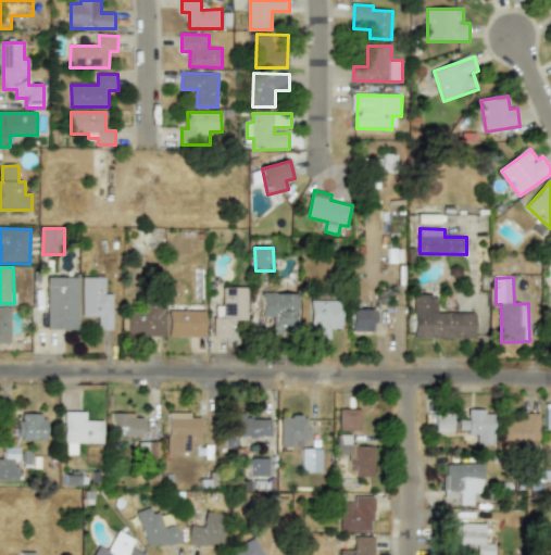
[(82,278),(50,278),(51,330),(82,330),(82,278)]
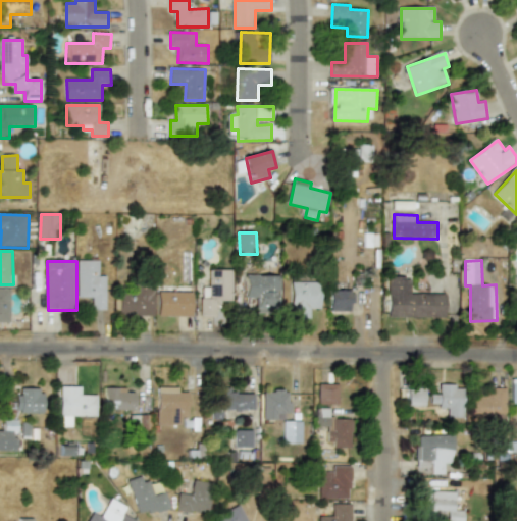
[(108,310),(108,276),(102,276),(101,261),(80,261),(80,299),(95,298),(95,310),(108,310)]
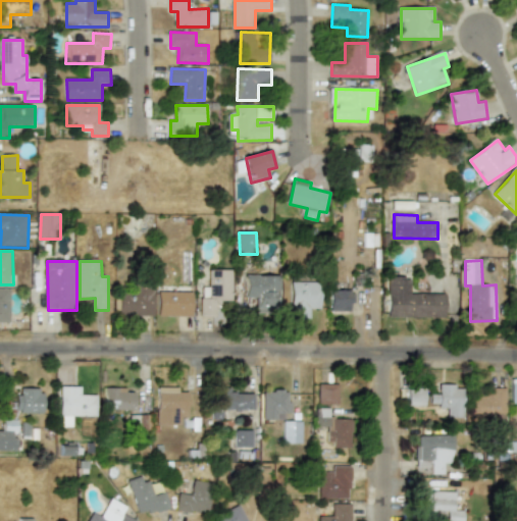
[(202,317),(218,317),(218,303),(234,303),(235,271),(211,270),(211,299),(203,299),(202,317)]
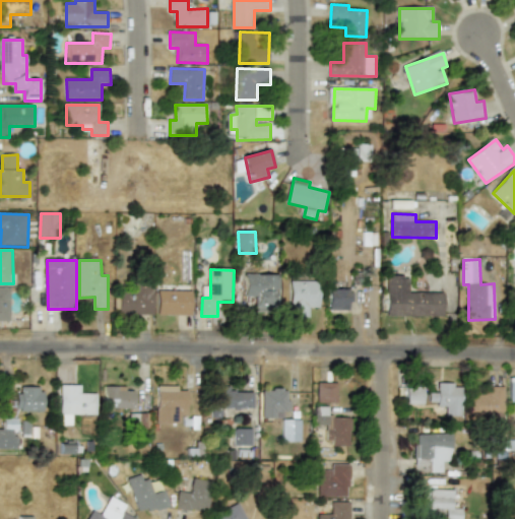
[(280,275),(247,275),(247,297),(258,297),(258,306),(280,306),(280,275)]
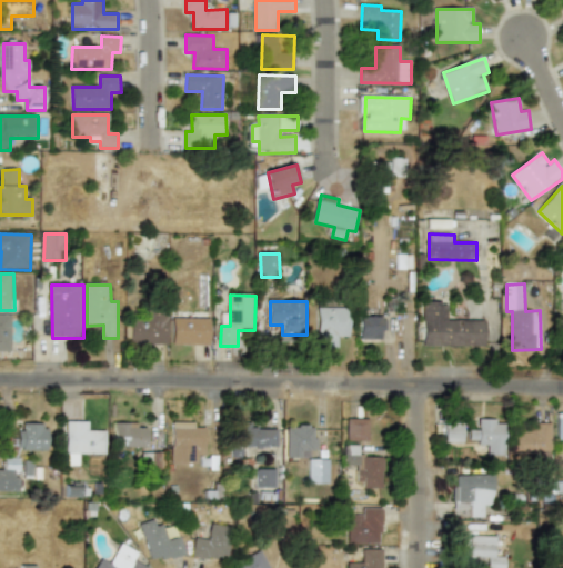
[(426,347),(488,347),(488,320),(450,321),(449,302),(425,302),(426,347)]
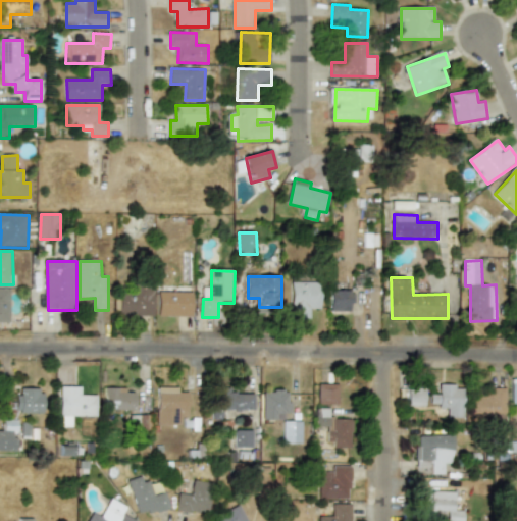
[(323,309),(322,282),(294,282),(294,320),(312,319),(312,309),(323,309)]
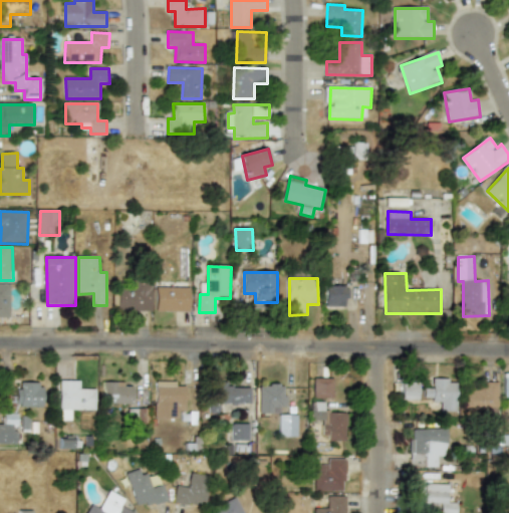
[(133,290),(120,289),(119,310),(153,311),(154,280),(133,280),(133,290)]
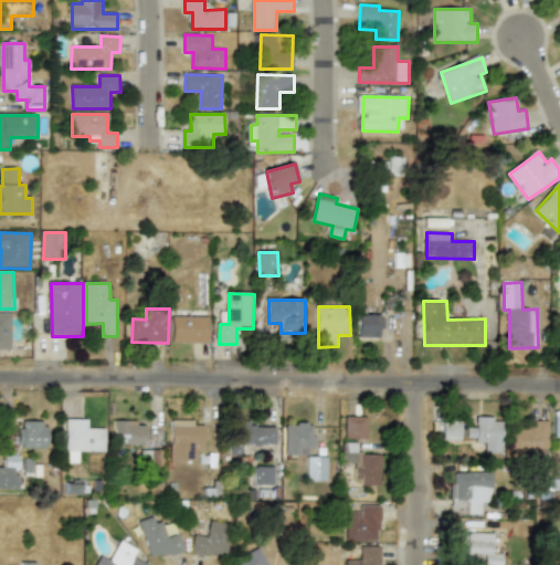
[(0,349),(13,349),(13,313),(0,313),(0,349)]
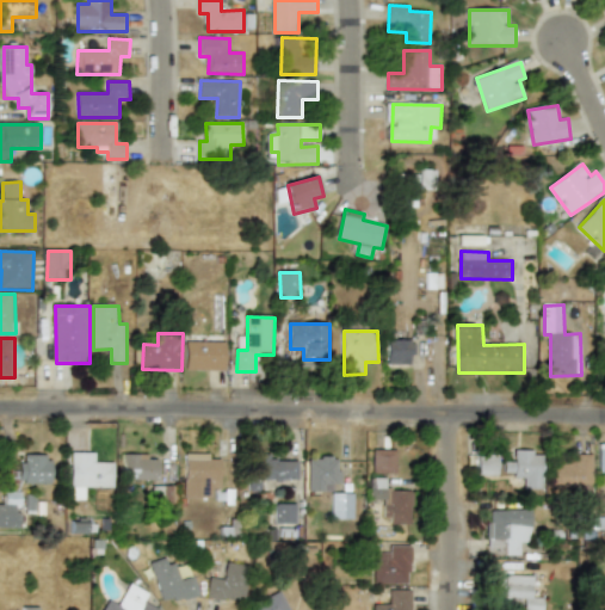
[(413,340),(390,340),(389,365),(413,365),(413,340)]
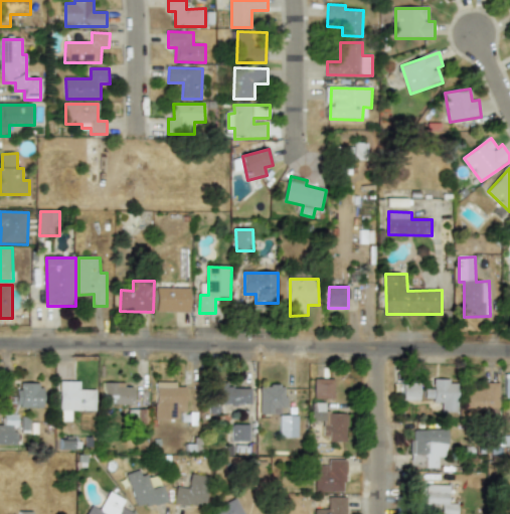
[(158,289),(158,313),(191,313),(192,289),(158,289)]
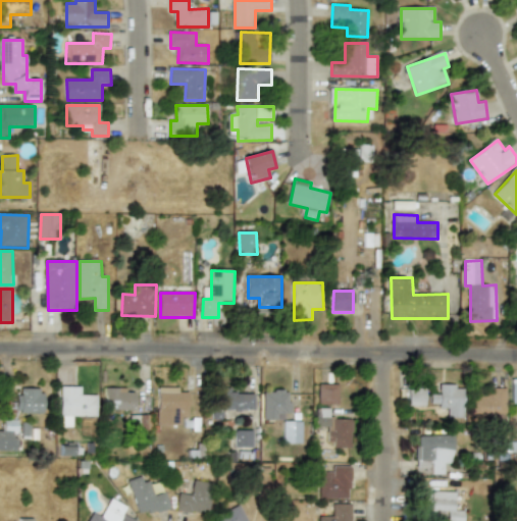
[(341,405),(341,385),(320,384),(320,405),(341,405)]
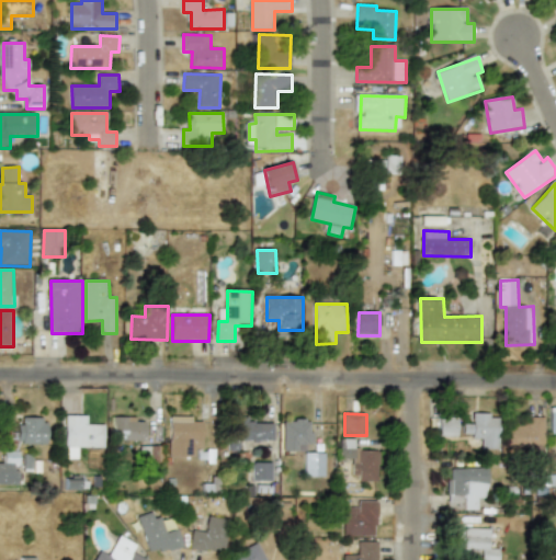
[(106,425),(90,425),(90,416),(68,415),(67,448),(106,448),(106,425)]
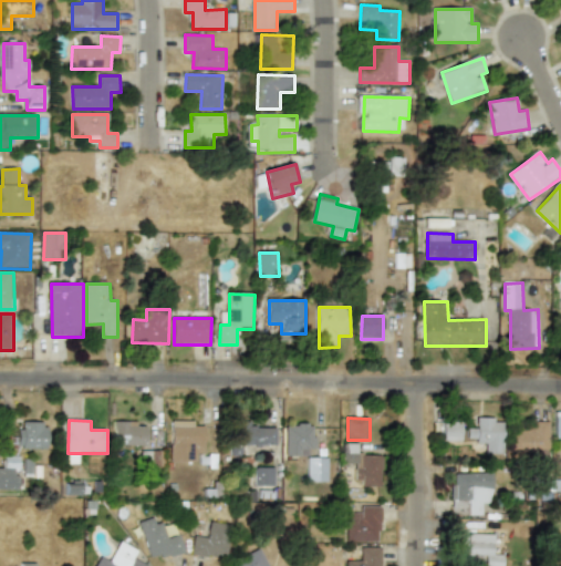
[(469,429),(469,440),(478,440),(478,444),(488,444),(488,454),(506,454),(506,420),(479,420),(479,430),(469,429)]
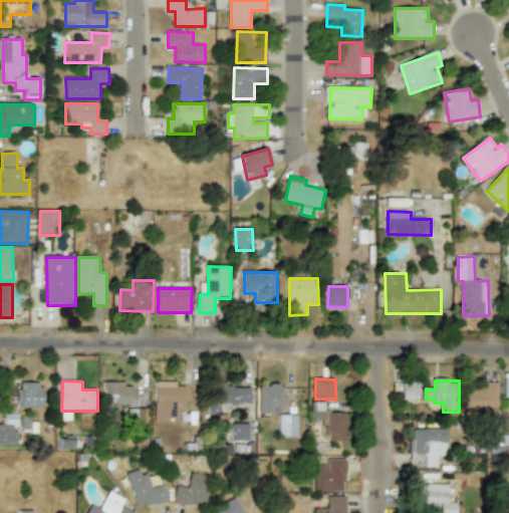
[(188,412),(188,387),(179,387),(179,382),(158,381),(157,419),(181,420),(181,412),(188,412)]
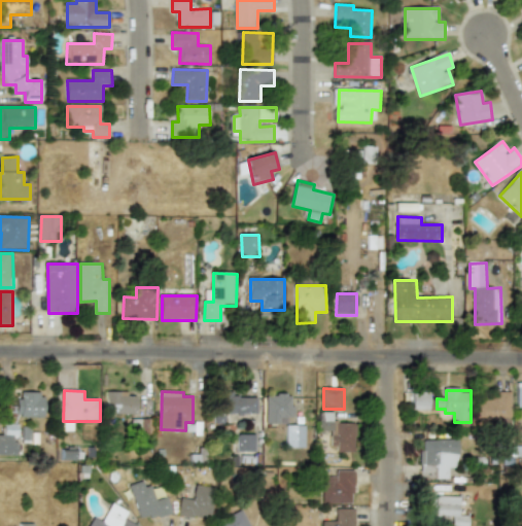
[(45,418),(45,393),(21,392),(20,418),(45,418)]
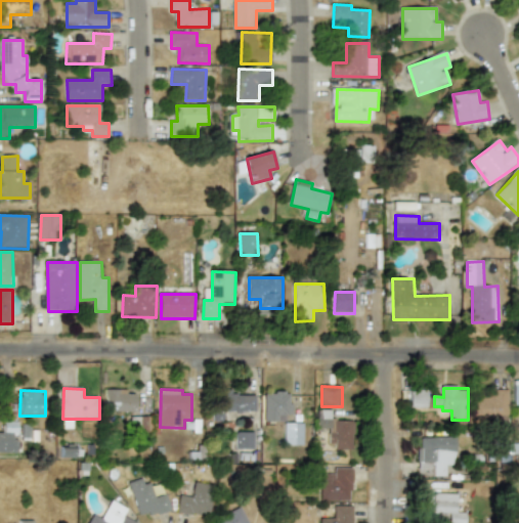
[(129,390),(107,390),(107,412),(138,412),(137,394),(129,394),(129,390)]
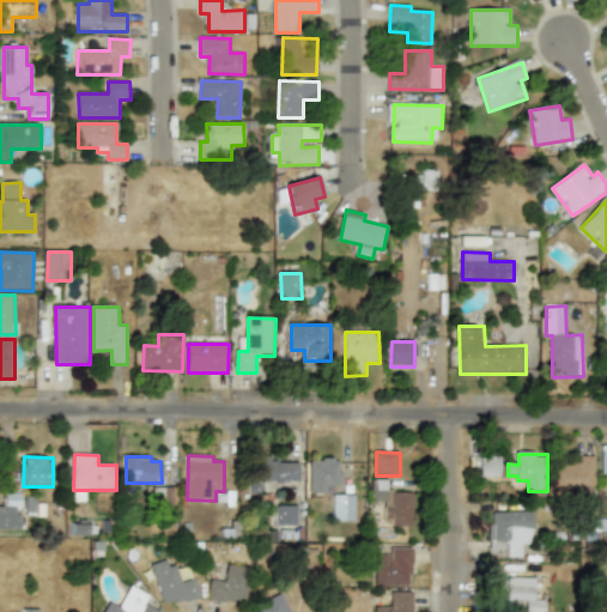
[(596,458),(578,456),(577,465),(557,465),(557,489),(582,490),(582,492),(596,492),(596,458)]
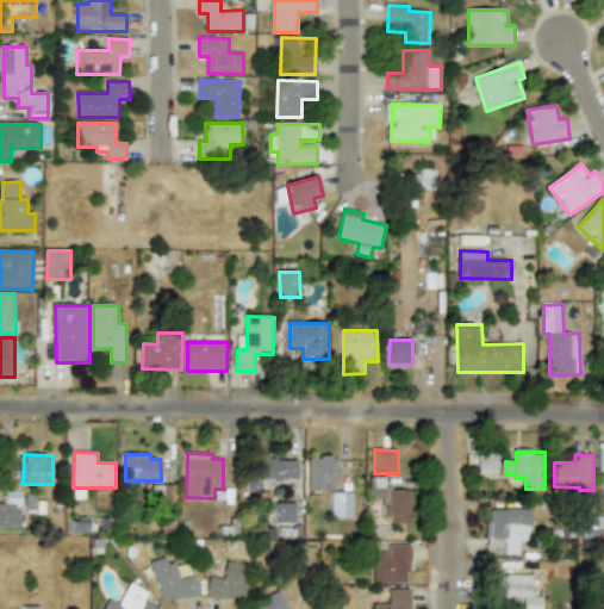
[(499,476),(499,457),(480,457),(480,476),(499,476)]
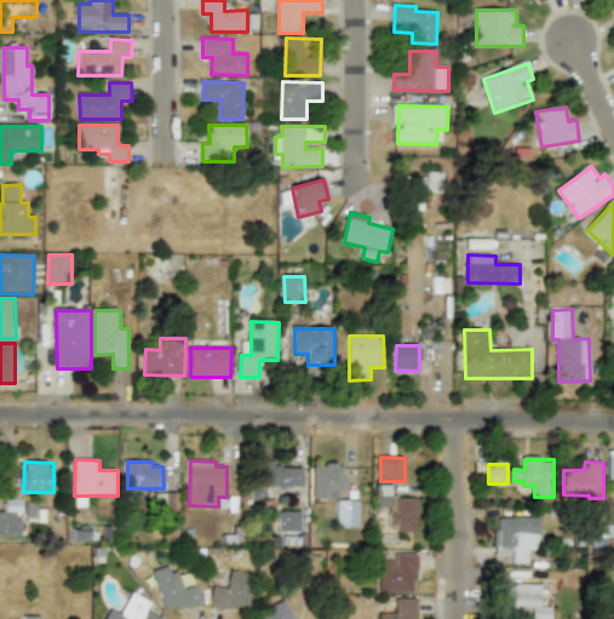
[(340,500),(340,492),(346,492),(346,465),(315,465),(315,499),(340,500)]
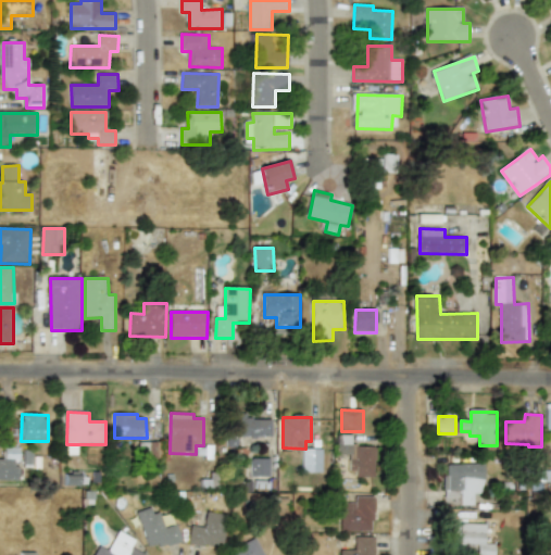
[(378,477),(378,448),(343,446),(342,446),(342,455),(352,455),(351,476),(378,477)]
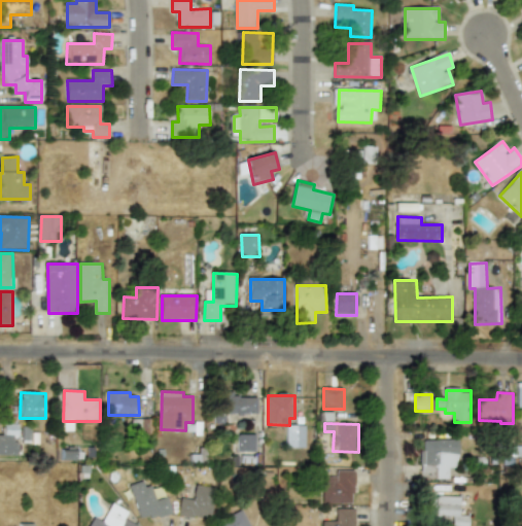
[(21,425),(7,425),(7,436),(0,435),(0,455),(20,456),(20,440),(21,440),(21,425)]
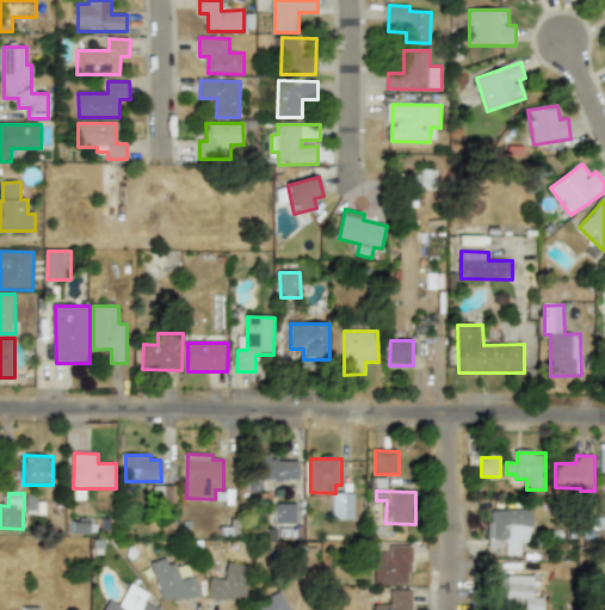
[(356,521),(356,494),(334,494),(334,521),(356,521)]
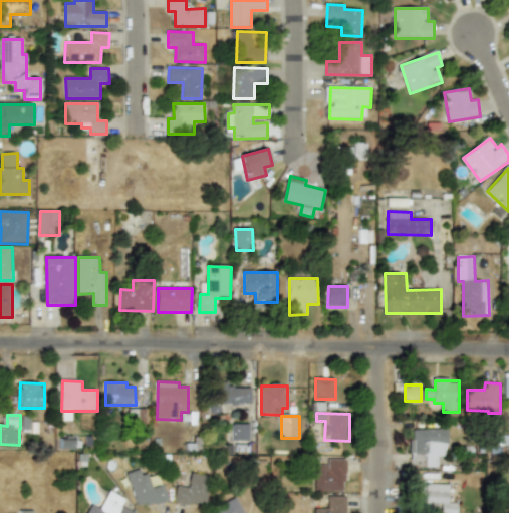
[(251,425),(234,424),(234,441),(251,441),(251,425)]
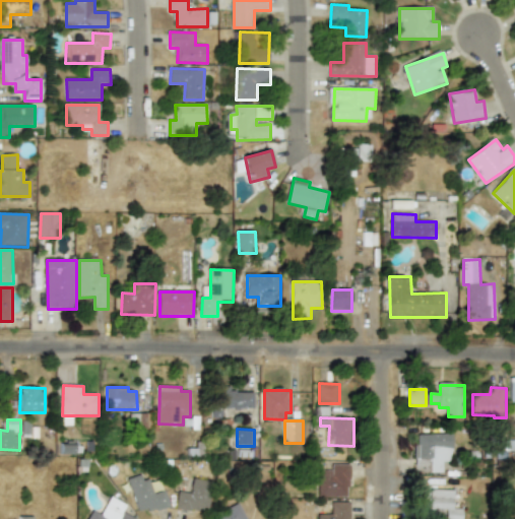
[(454,434),(421,435),(421,447),(416,447),(417,473),(444,472),(444,462),(454,462),(454,434)]
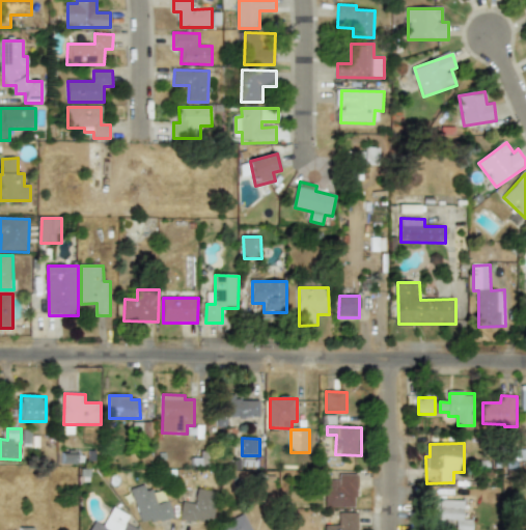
[(358,508),(358,475),(340,474),(340,481),(328,480),(327,507),(358,508)]
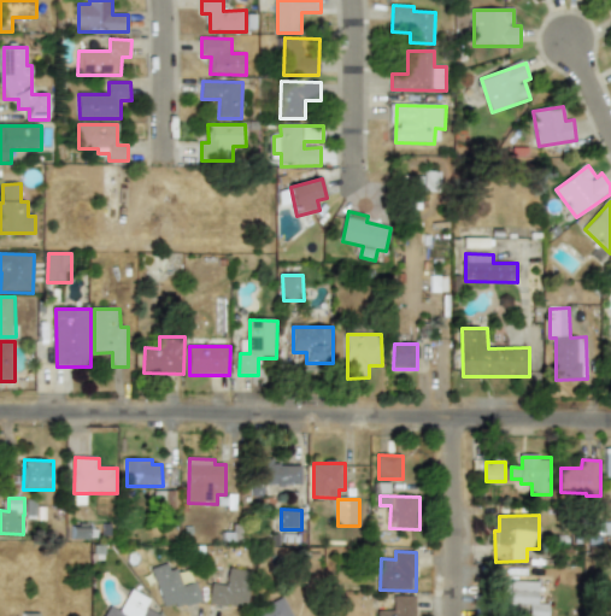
[(198,581),(182,587),(174,562),(153,568),(168,611),(203,599),(198,581)]
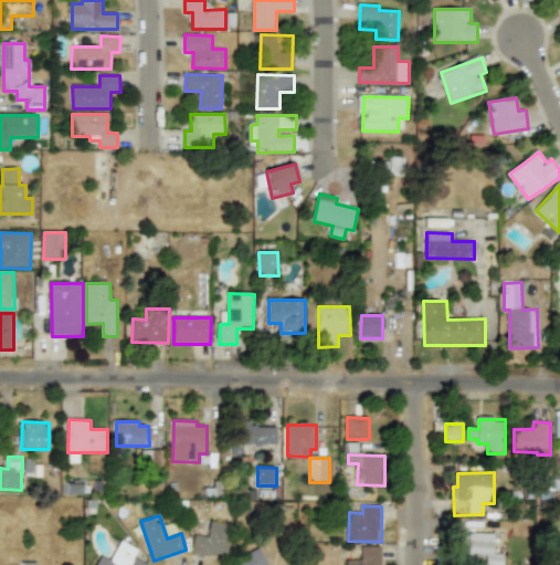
[(228,558),(233,524),(211,521),(209,537),(196,535),(193,553),(228,558)]
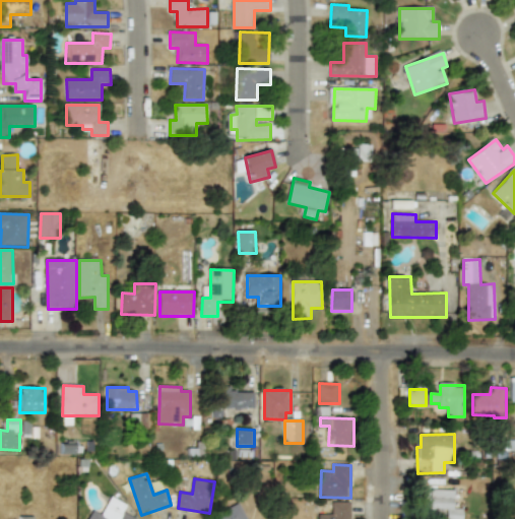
[(463,518),(464,509),(455,509),(456,491),(433,490),(433,501),(429,501),(429,509),(447,510),(447,518),(463,518)]
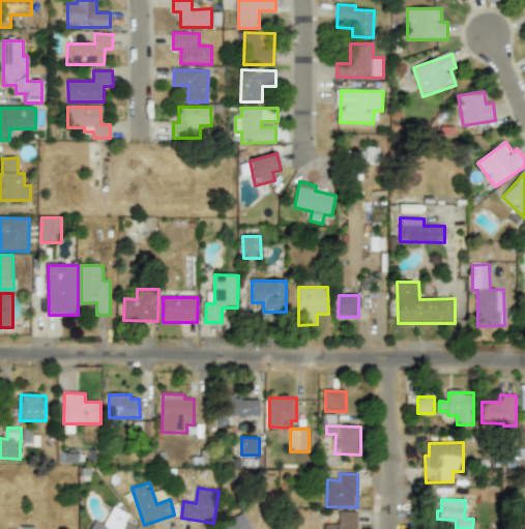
[(130,513),(113,507),(107,525),(94,521),(90,528),(140,528),(127,524),(130,513)]
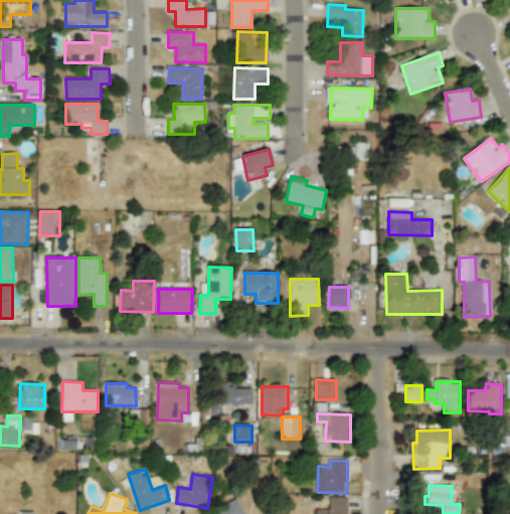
[(348,513),(348,498),(330,498),(330,510),(316,509),(316,513),(348,513)]
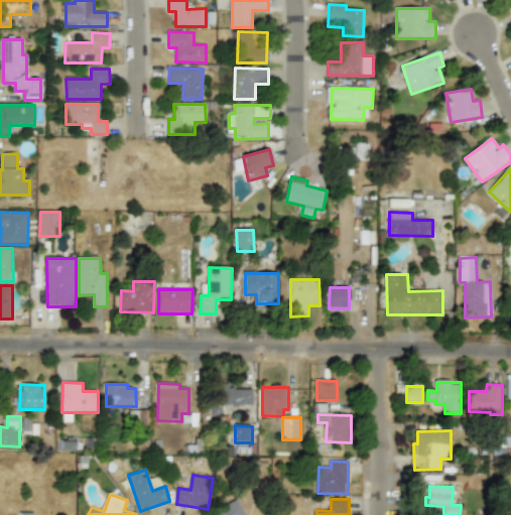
[(245,514),(239,501),(210,514),(245,514)]
